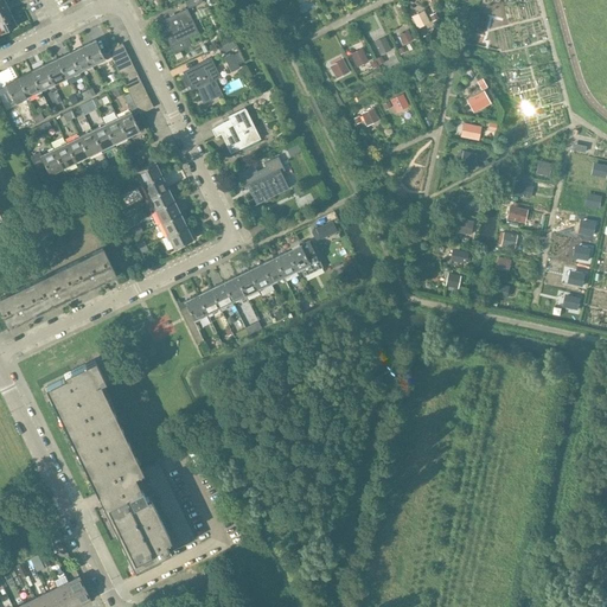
[(4,0),(2,0),(0,1),(0,17),(10,12),(4,0)]
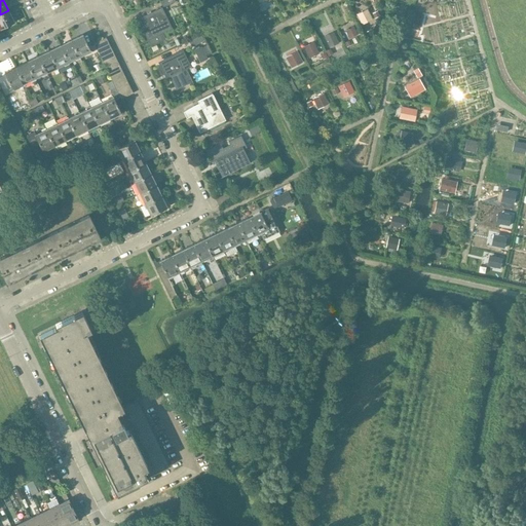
[(171,28),(161,8),(138,20),(148,40),(148,39),(161,33),(171,28)]
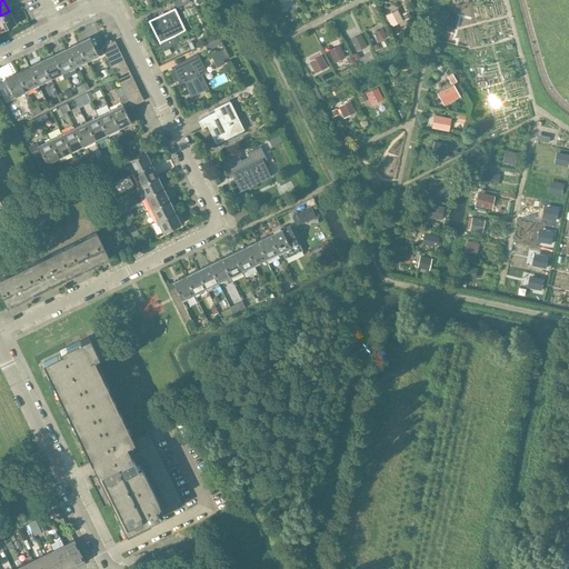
[(402,21),(397,10),(386,16),(391,27),(402,21)]
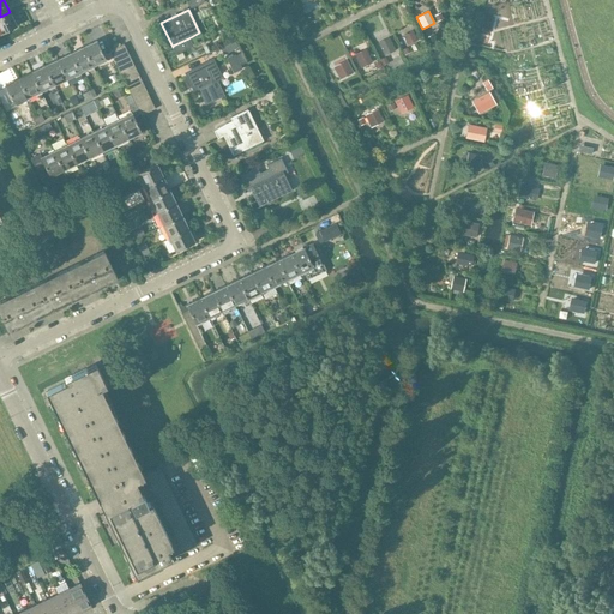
[(10,12),(0,17),(0,34),(17,26),(10,12)]
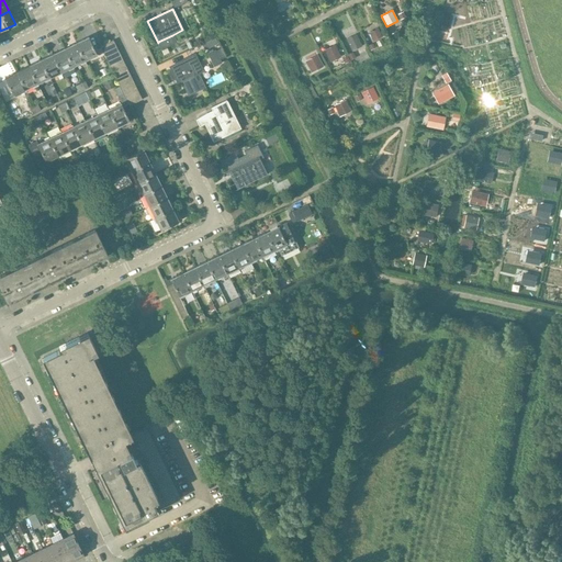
[(382,37),(378,29),(369,33),(373,41),(382,37)]
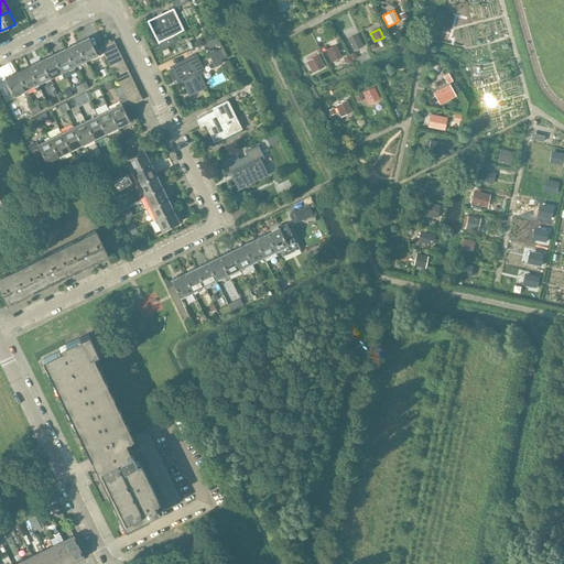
[(362,46),(357,34),(347,39),(353,51),(362,46)]
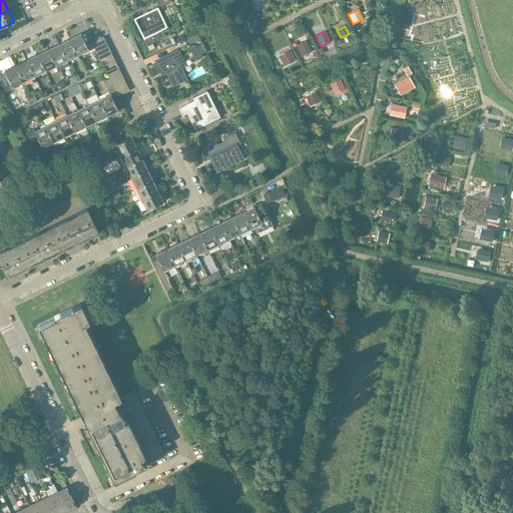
[(160,39),(157,32),(144,38),(147,45),(160,39)]
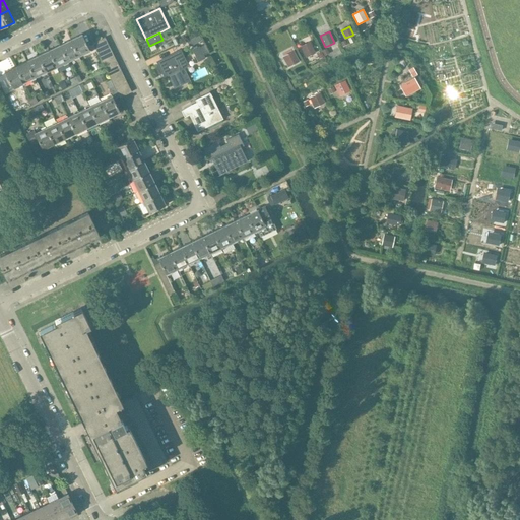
[(198,34),(188,41),(191,46),(202,39),(198,34)]
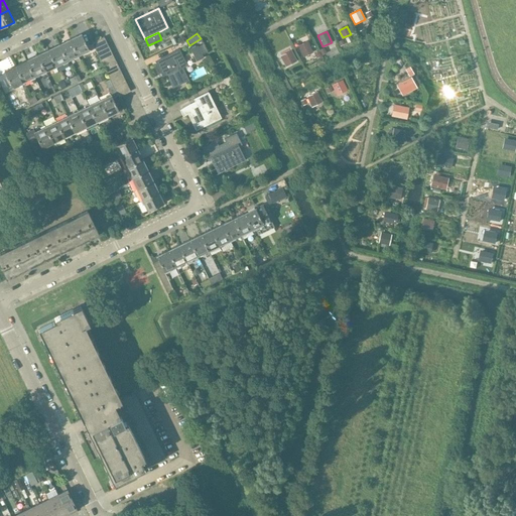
[(81,34),(70,39),(78,55),(94,47),(93,43),(87,46),(81,34)]
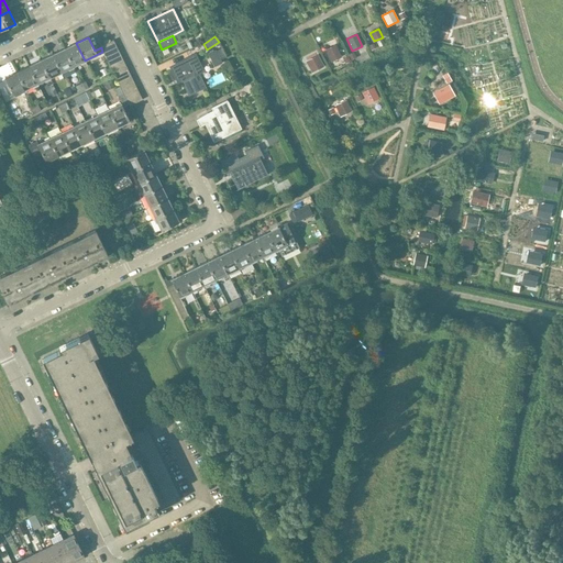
[(113,40),(108,43),(100,46),(101,47),(102,52),(103,53),(117,46),(113,40)]
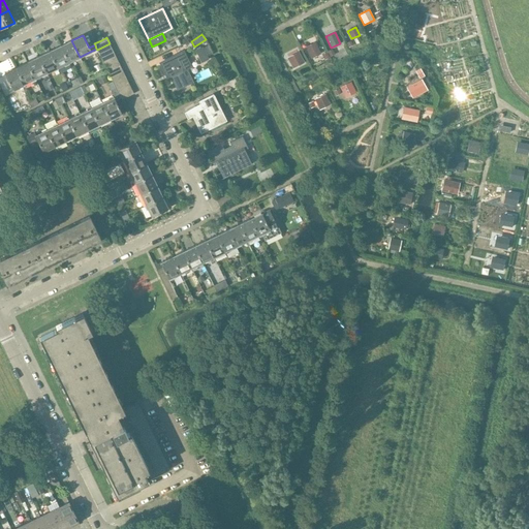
[(71,40),(61,45),(68,62),(80,57),(71,40)]
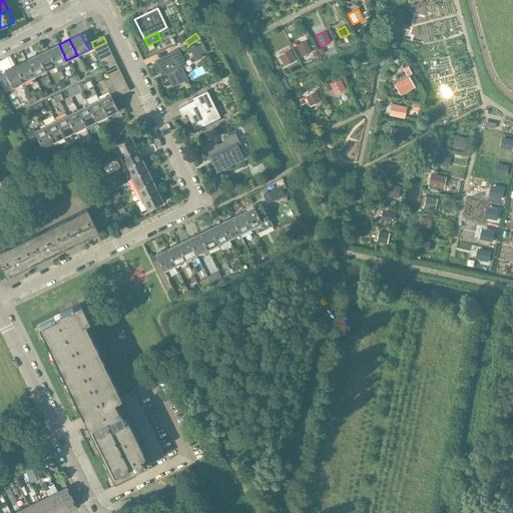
[(311,52),(305,41),(296,45),(302,56),(311,52)]
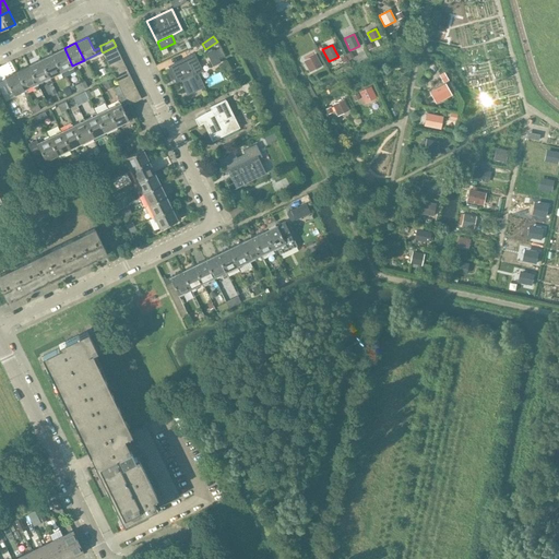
[(116,46),(103,52),(105,58),(118,52),(116,46)]
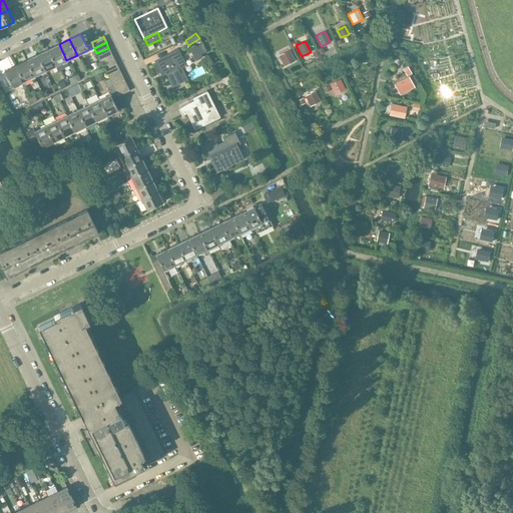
[(59,44),(48,49),(56,65),(66,60),(59,44)]
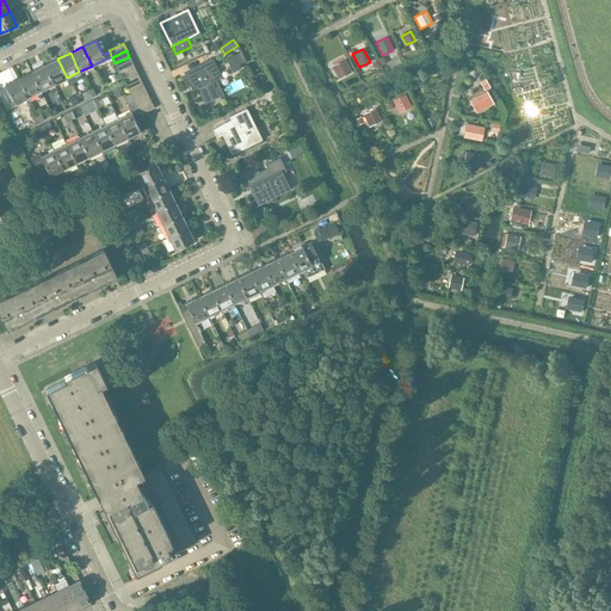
[(226,59),(233,73),(240,68),(234,54),(226,59)]
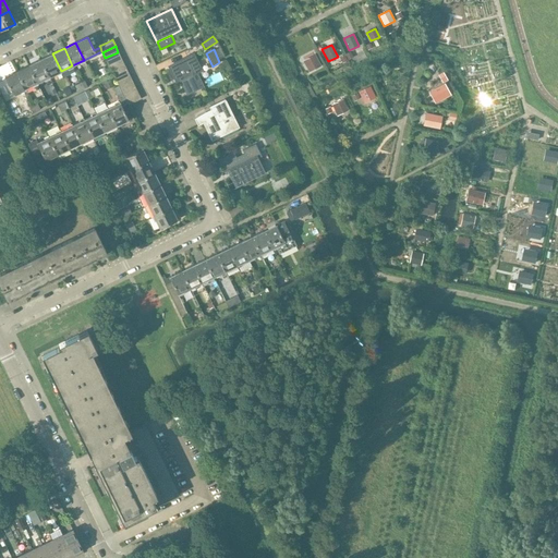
[(118,52),(105,58),(108,64),(121,58),(118,52)]
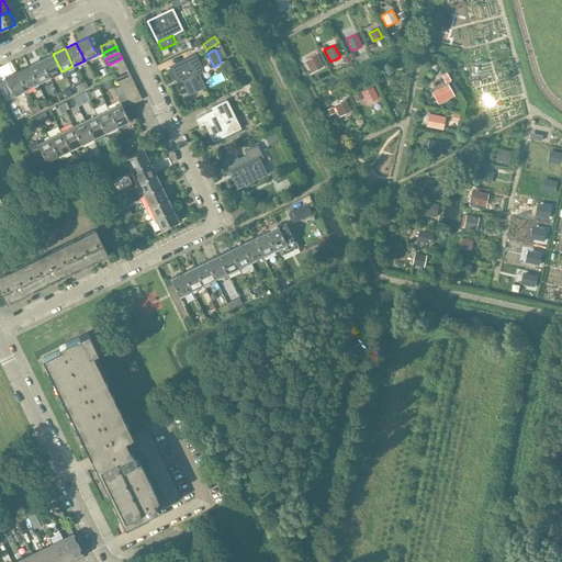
[(53,54),(41,60),(49,78),(62,71),(53,54)]
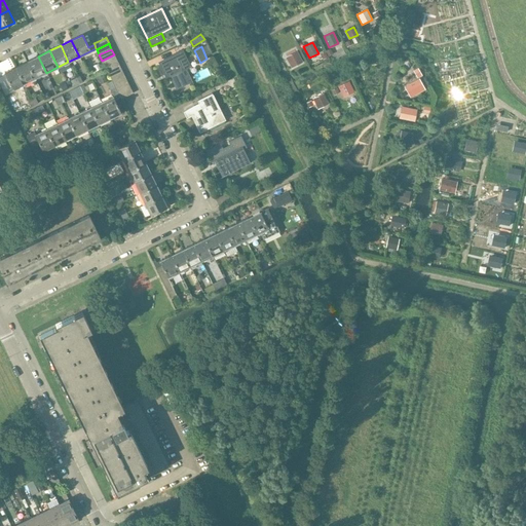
[(291,68),(302,62),(297,51),(286,58),(291,68)]
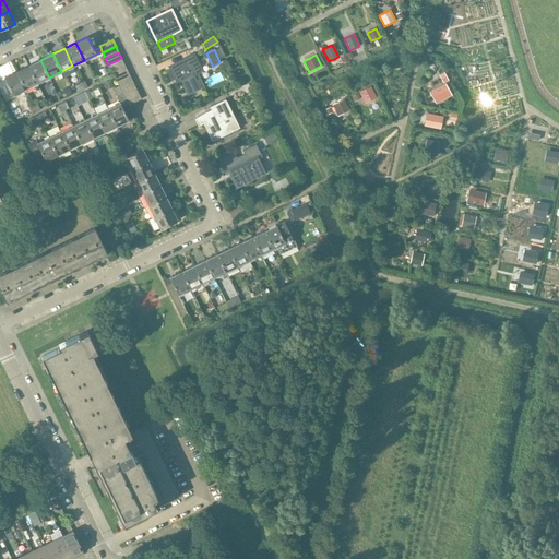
[(188,57),(168,67),(175,79),(181,76),(182,80),(180,80),(187,94),(199,88),(192,75),(197,73),(188,57)]
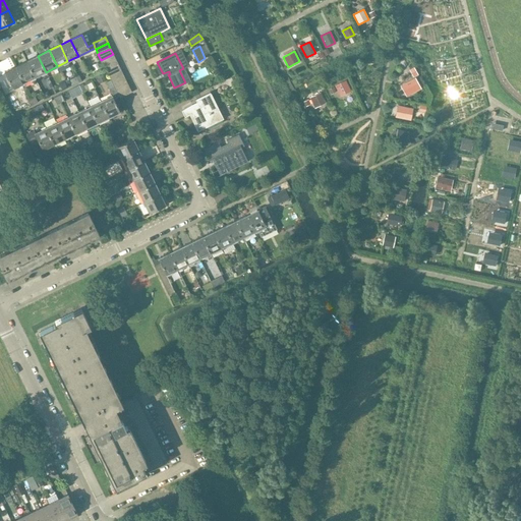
[(113,54),(101,60),(104,65),(115,60),(113,54)]
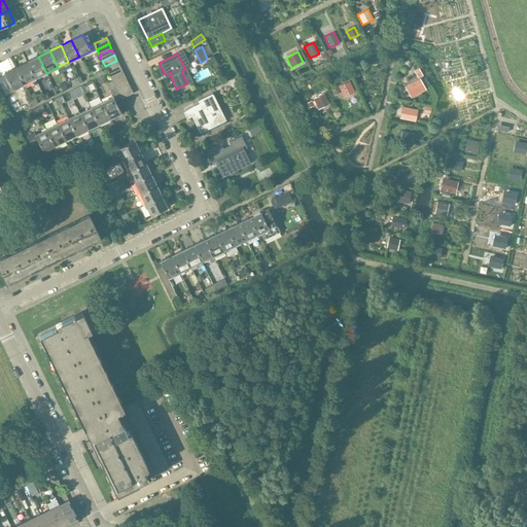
[(38,57),(27,62),(35,78),(46,73),(38,57)]
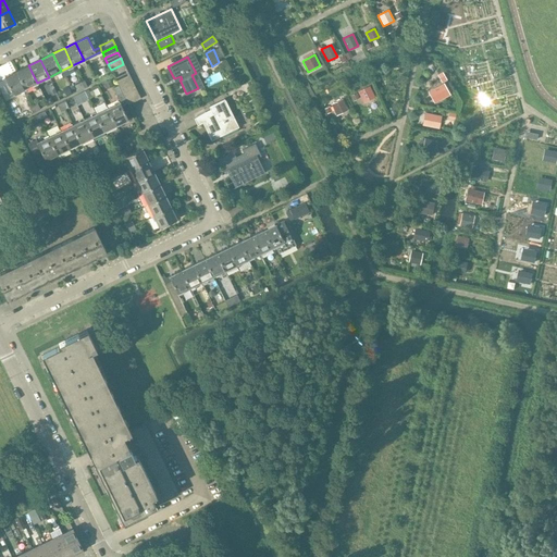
[(123,64),(111,70),(113,76),(126,70),(123,64)]
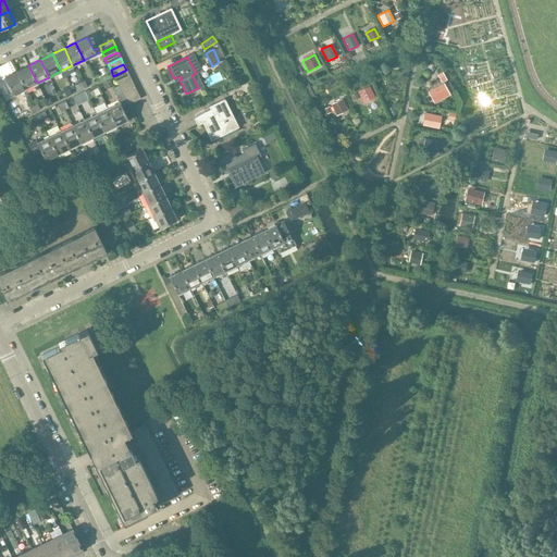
[(28,65),(16,71),(25,88),(37,83),(28,65)]
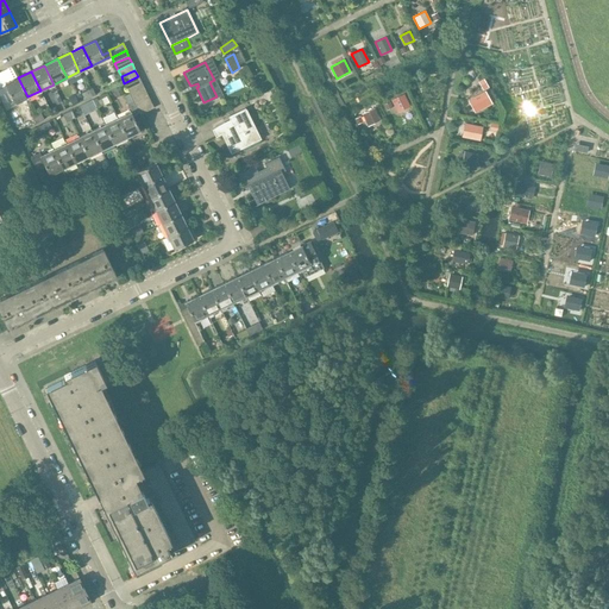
[(138,76),(124,83),(127,89),(142,82),(138,76)]
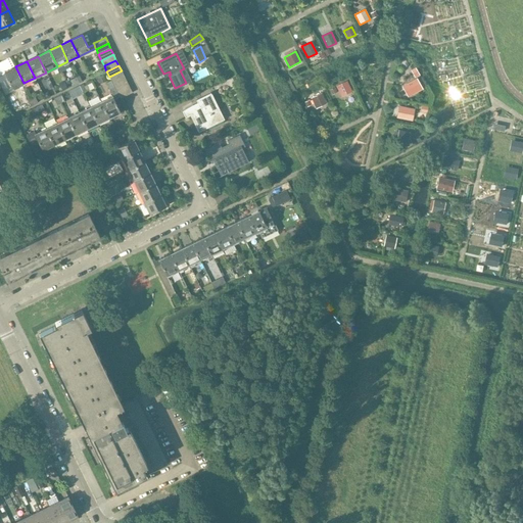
[(15,66),(4,73),(12,89),(24,83),(15,66)]
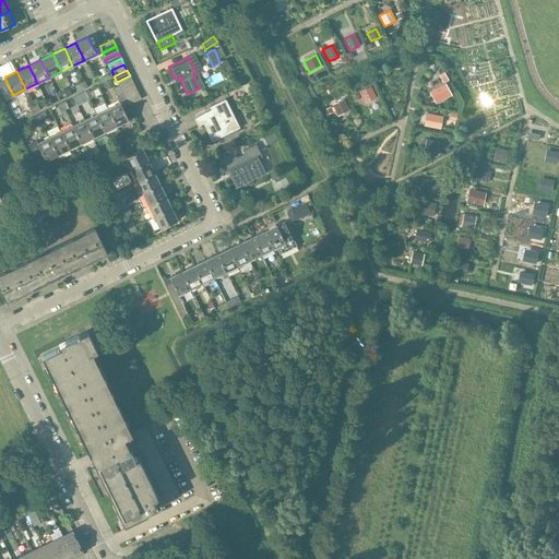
[(120,88),(132,82),(130,75),(117,82),(119,86),(120,88)]
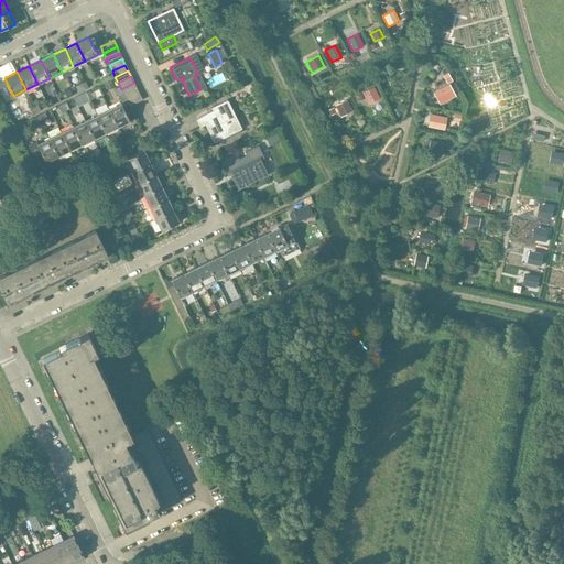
[(133,83),(121,89),(123,95),(137,88),(133,83)]
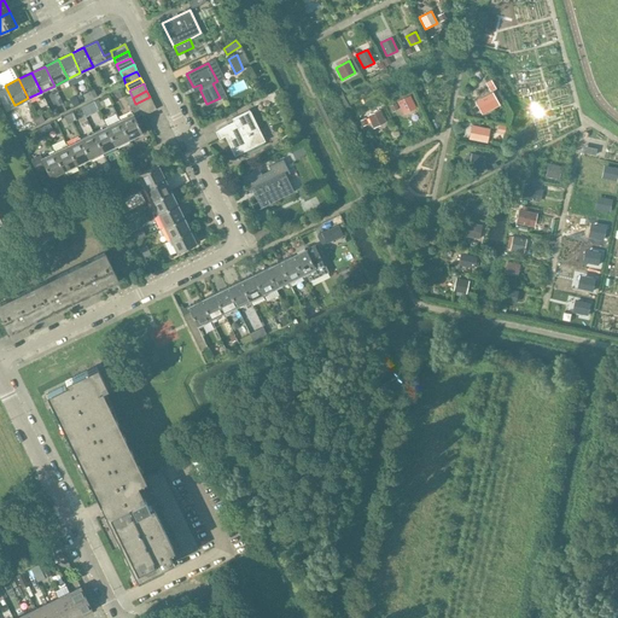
[(93,98),(89,92),(83,94),(86,101),(93,98)]
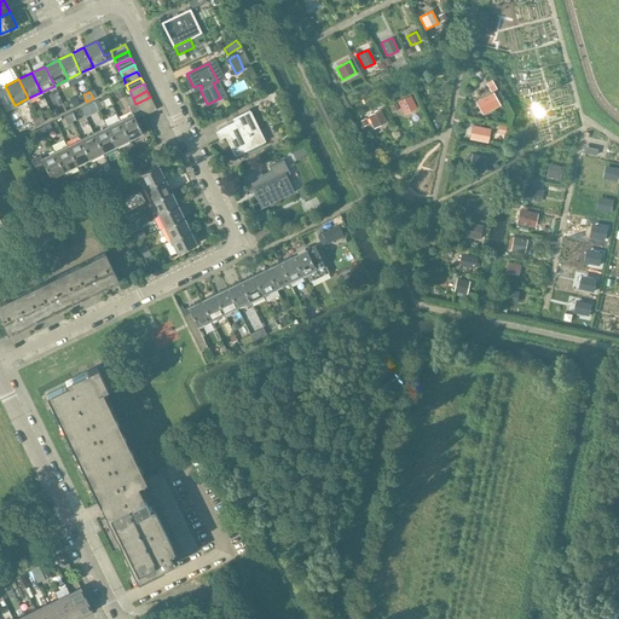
[(492,94),(476,103),(484,114),(498,106),(492,94)]
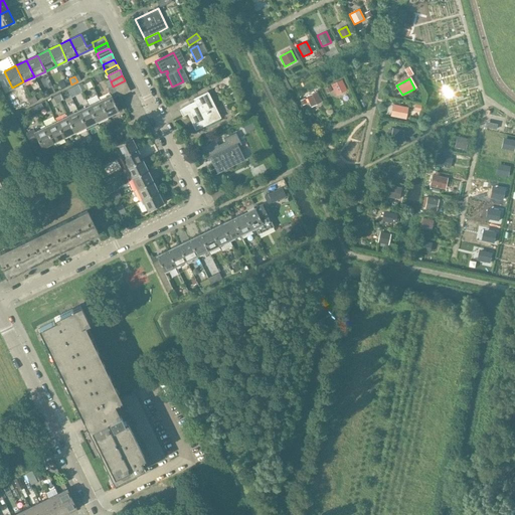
[(113,87),(111,81),(110,79),(105,82),(108,89),(113,87)]
